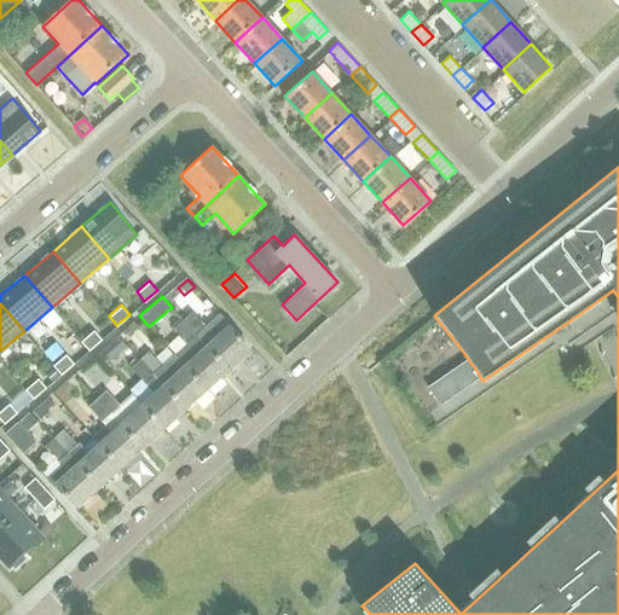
[(191,311),(183,318),(229,369),(250,348),(229,325),(231,324),(219,312),(204,325),(191,311)]
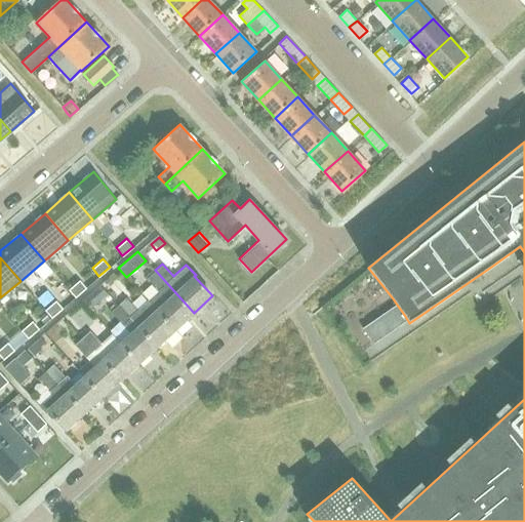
[(194,313),(155,270),(148,277),(159,289),(149,298),(175,329),(194,313)]
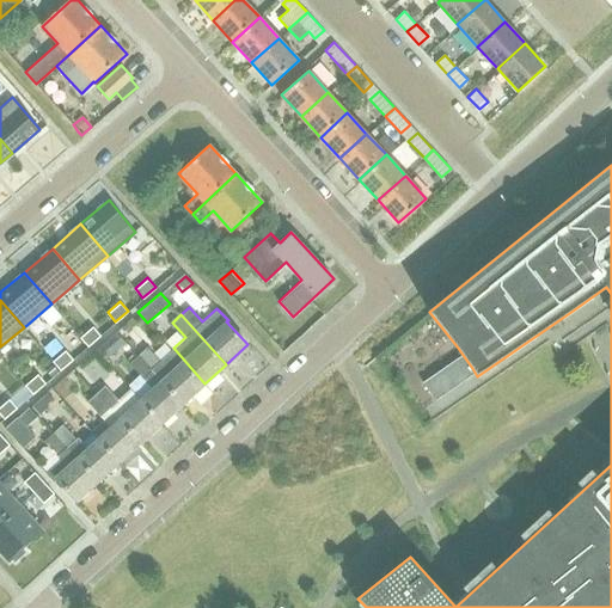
[(134,319),(133,323),(136,326),(140,326),(144,324),(144,320),(141,317),(138,315),(134,319)]
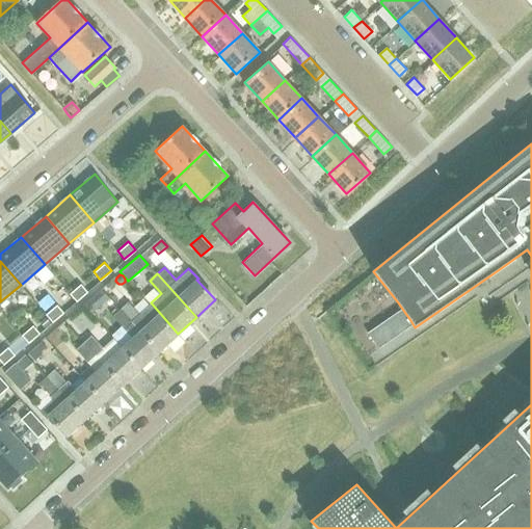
[(69,292),(76,300),(83,294),(87,291),(80,283),(69,292)]
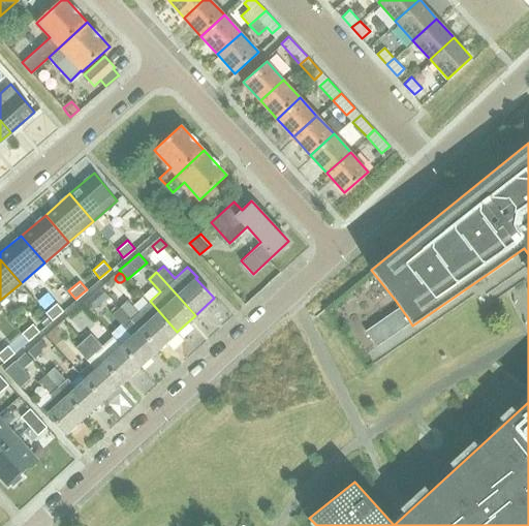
[(88,298),(83,302),(90,310),(99,302),(92,294),(88,298)]
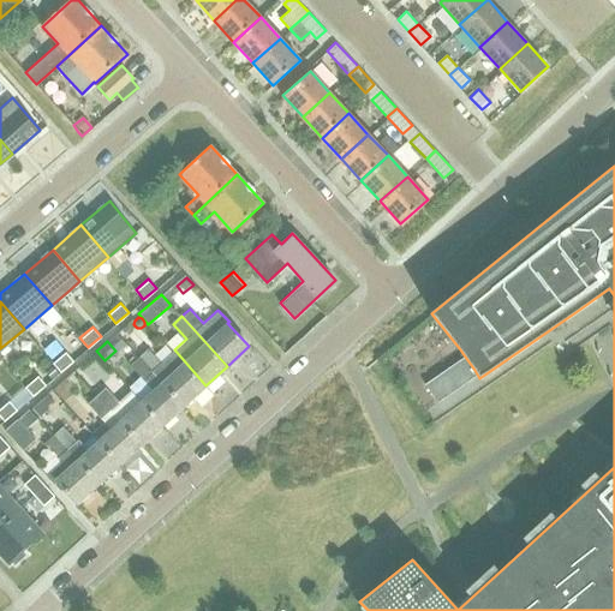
[(206,385),(174,349),(161,361),(148,347),(139,355),(184,405),(206,385)]
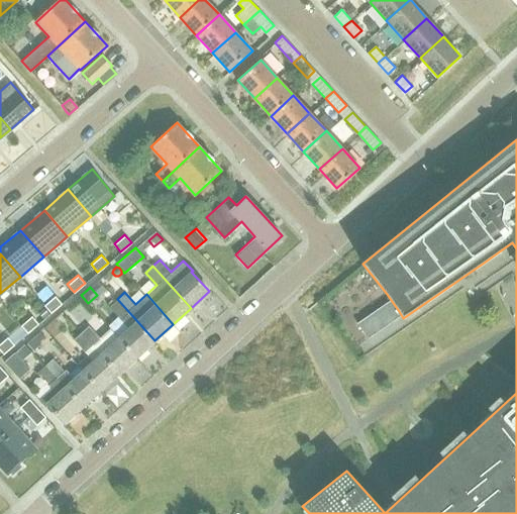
[(43,304),(50,312),(62,303),(55,295),(43,304)]
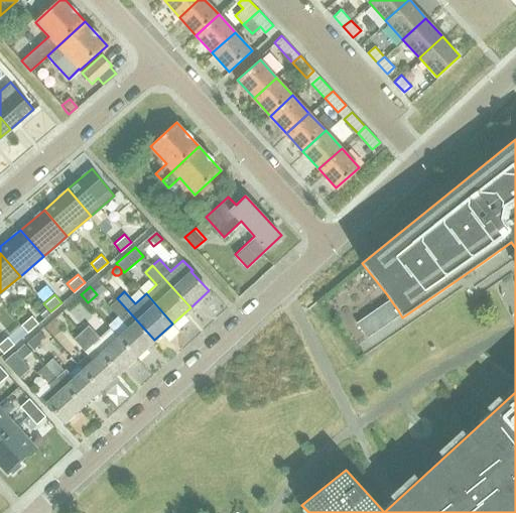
[(388,296),(356,318),(366,333),(398,310),(388,296)]
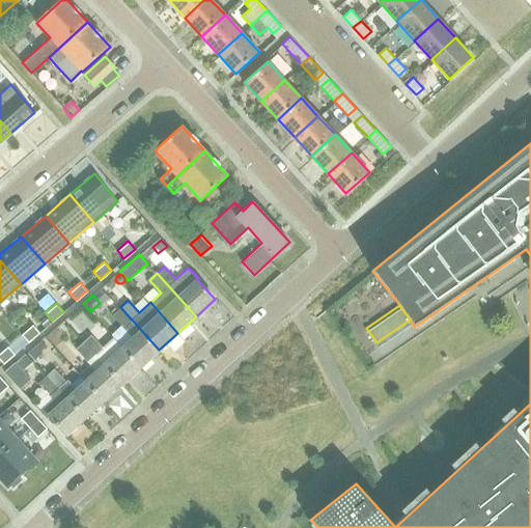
[(159,350),(120,307),(112,314),(133,336),(122,345),(141,366),(159,350)]
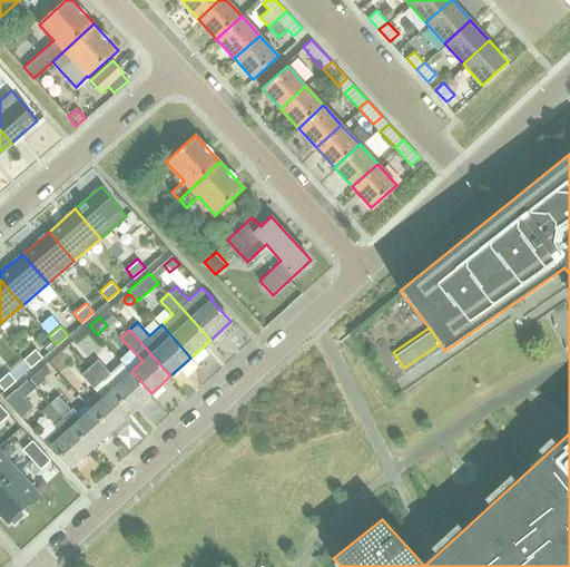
[(53,344),(48,338),(42,343),(48,350),(53,344)]
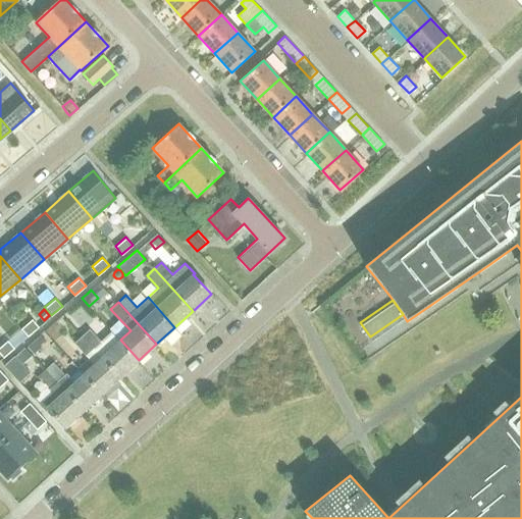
[(20,327),(28,335),(39,326),(32,318),(20,327)]
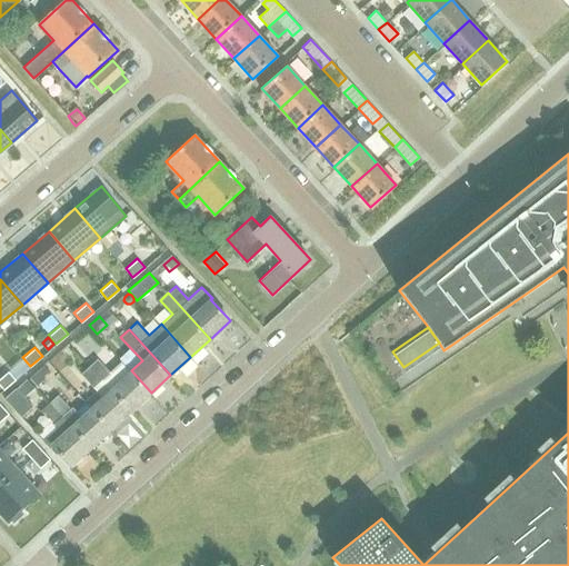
[(151,393),(131,370),(121,360),(110,371),(97,358),(89,365),(131,411),(151,393)]
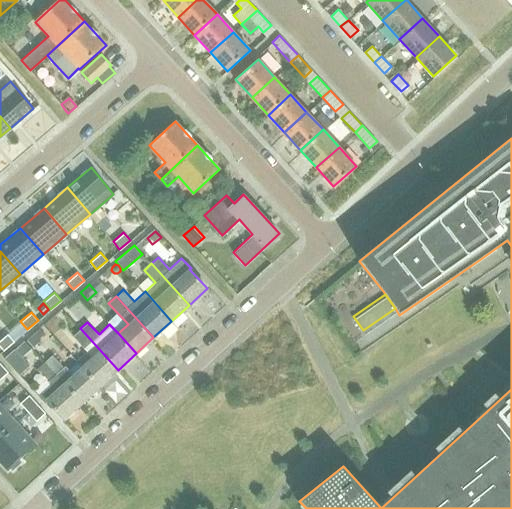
[(118,370),(80,328),(73,335),(87,350),(76,360),(82,366),(100,386),(118,370)]
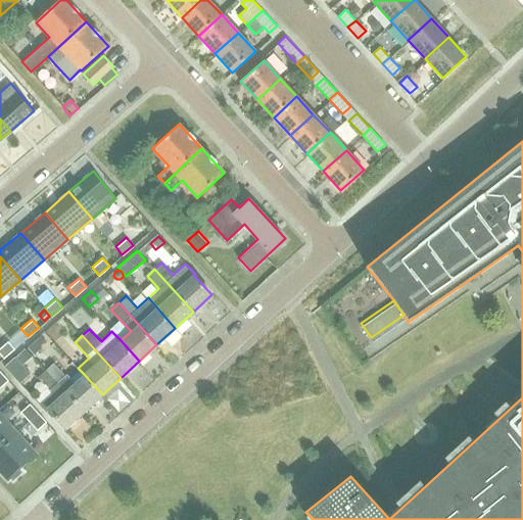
[(0,353),(3,358),(14,347),(7,340),(0,345),(0,353)]
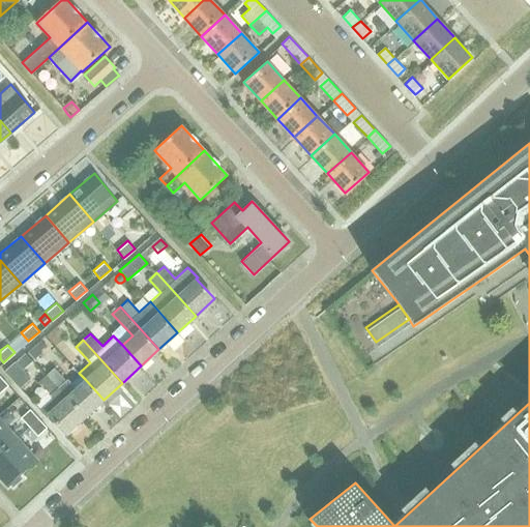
[(31,347),(27,351),(34,359),(41,353),(34,345),(31,347)]
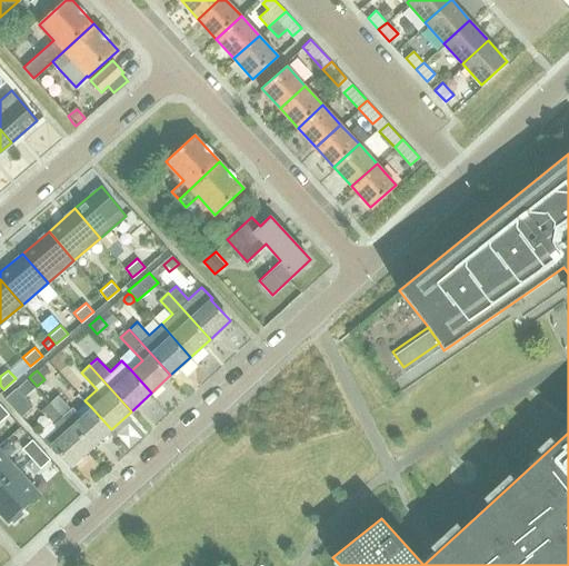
[(26,379),(17,388),(25,396),(33,388),(26,379)]
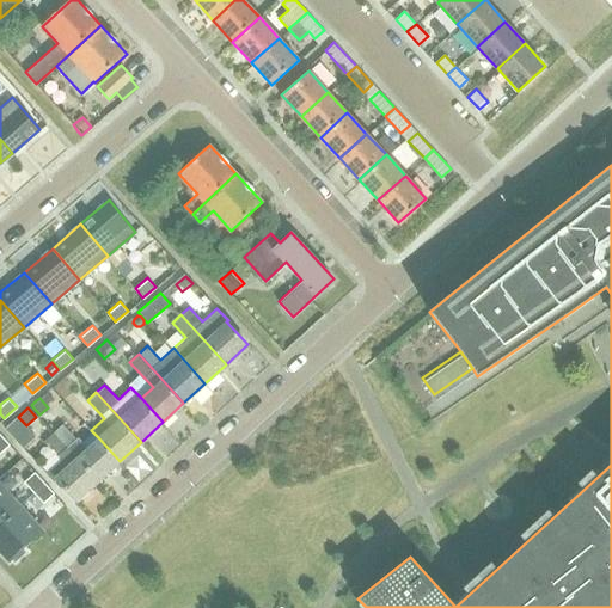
[(23,447),(35,436),(17,416),(5,428),(23,447)]
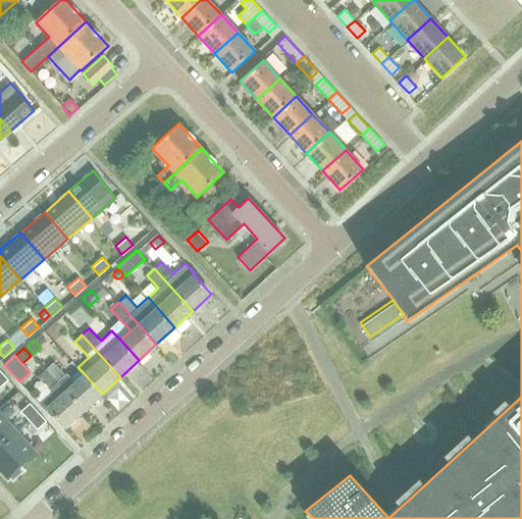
[(102,394),(84,373),(74,381),(66,372),(64,373),(53,361),(46,368),(84,410),(102,394)]
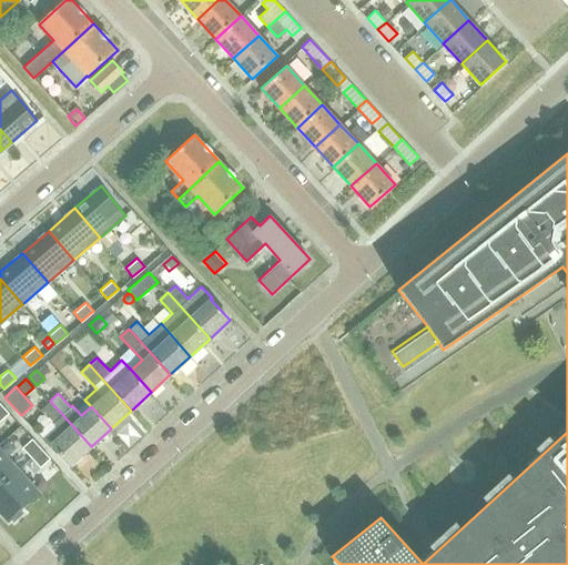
[(50,401),(41,409),(57,424),(44,435),(51,443),(71,464),(91,446),(50,401)]
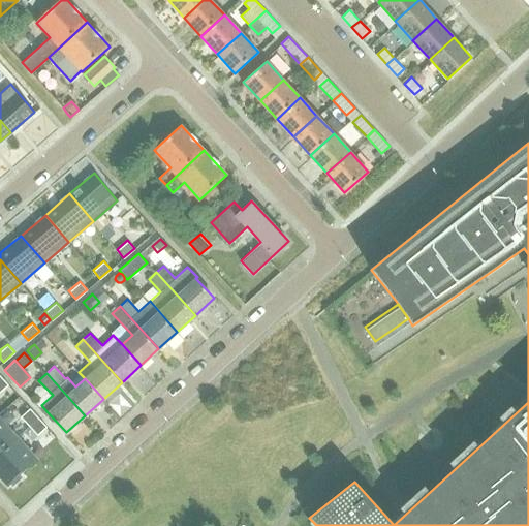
[(37,416),(29,407),(20,415),(28,425),(37,416)]
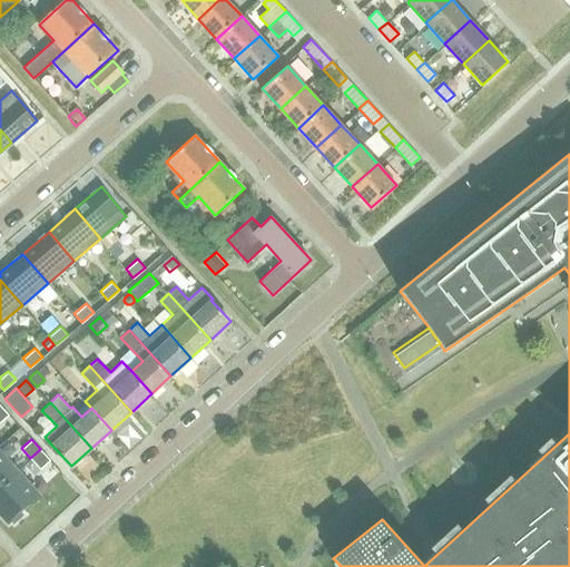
[(0,486),(19,470),(0,449),(0,486)]
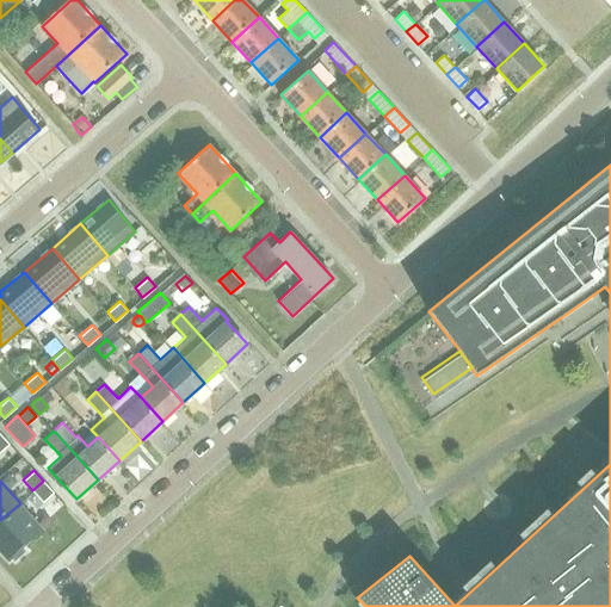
[(43,501),(54,491),(43,481),(32,490),(43,501)]
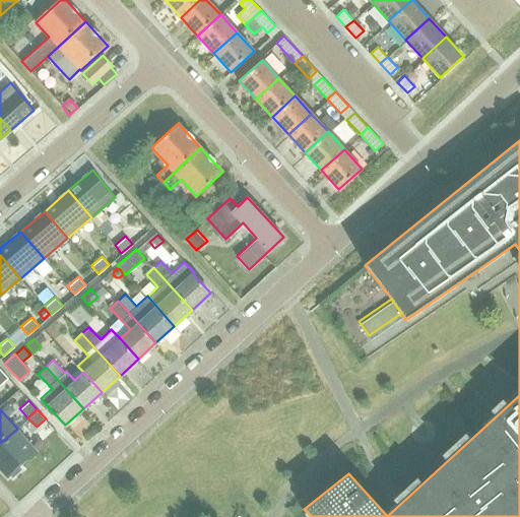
[(18,465),(36,449),(17,429),(0,443),(0,468),(6,475),(6,476),(9,473),(12,476),(21,468),(18,465)]
